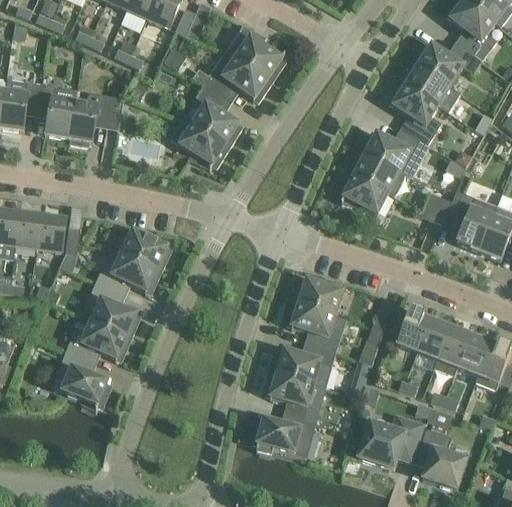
[(51,17),(57,4),(48,0),(46,0),(40,12),(51,17)]
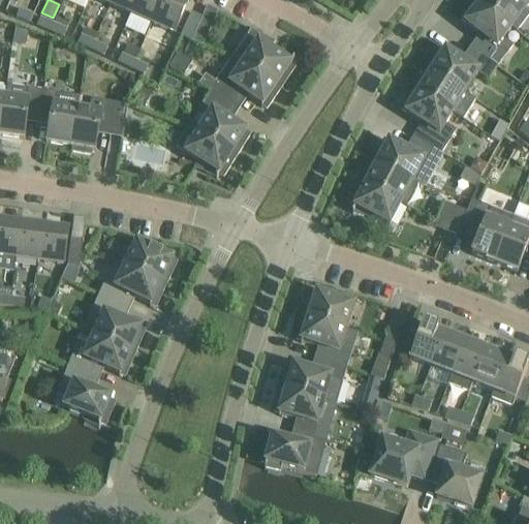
[(110,0),(110,1),(130,10),(134,0),(110,0)]
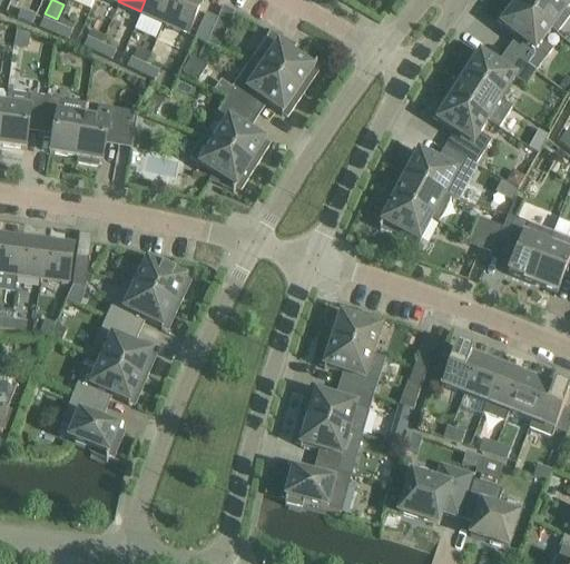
[(145,0),(140,11),(163,21),(172,0),(145,0)]
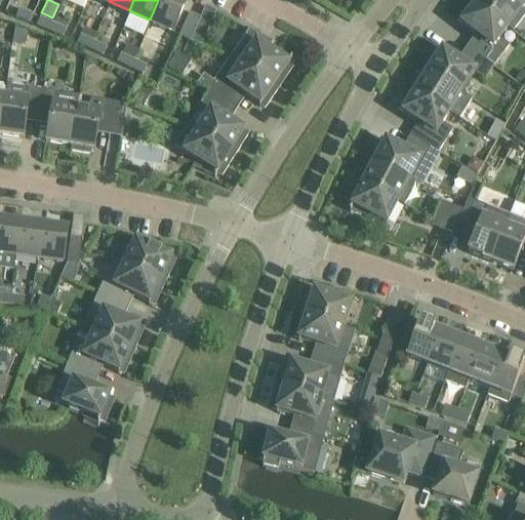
[(151,20),(146,32),(166,41),(171,29),(172,30),(186,1),(184,0),(158,0),(150,20),(151,20)]
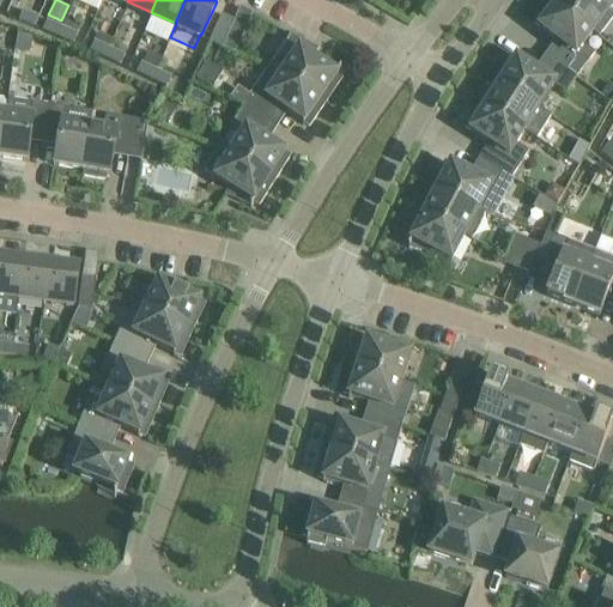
[(593,28),(557,0),(550,0),(534,19),(539,23),(538,24),(539,25),(540,24),(563,41),(551,55),(576,73),(595,49),(583,40),(593,28)]
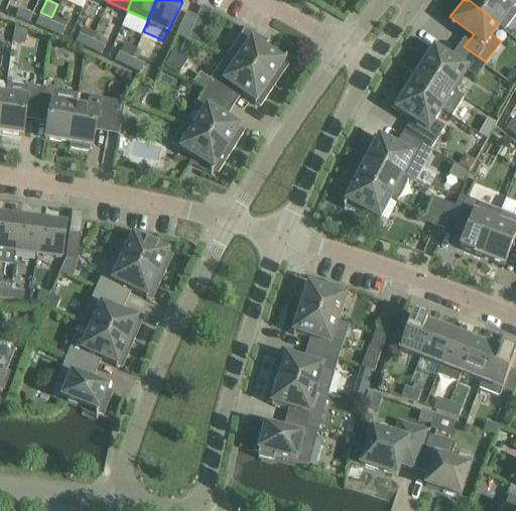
[(469,0),(499,23),(513,5),(506,0),(469,0)]
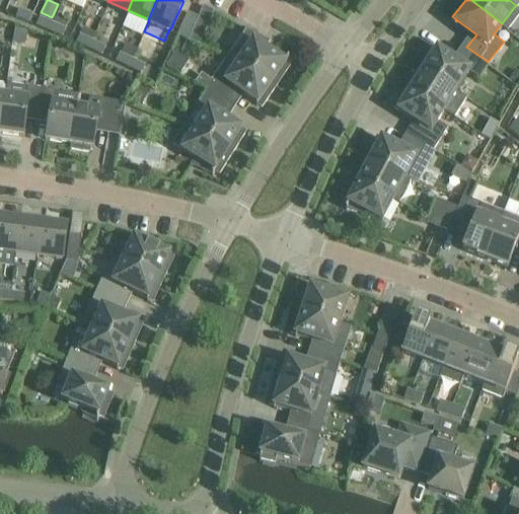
[(15,13),(28,18),(32,10),(19,5),(15,13)]
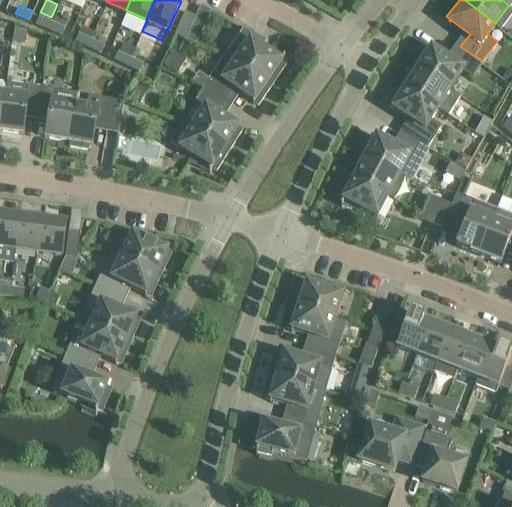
[(196,13),(185,8),(174,31),(185,36),(196,13)]
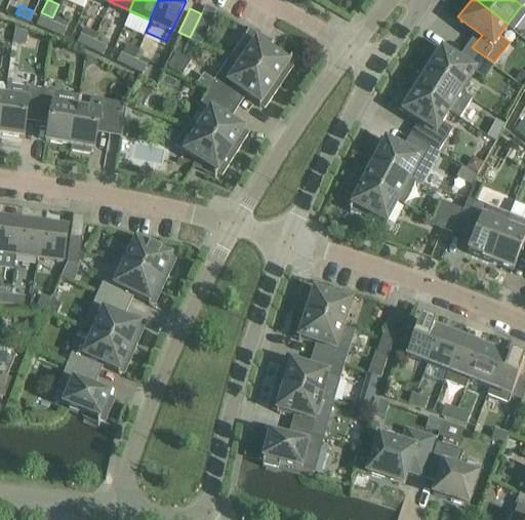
[(40,13),(36,23),(49,28),(52,20),(40,13)]
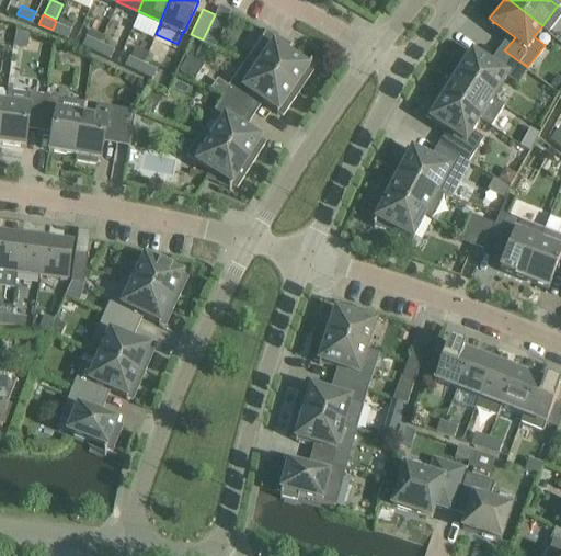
[(70,26),(56,21),(53,30),(66,35),(70,26)]
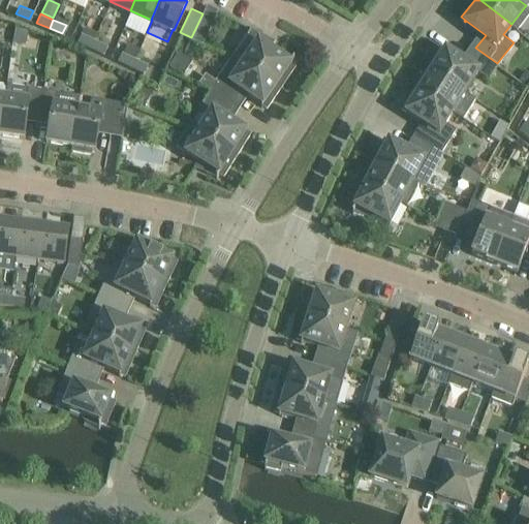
[(14,26),(13,37),(28,39),(29,28),(14,26)]
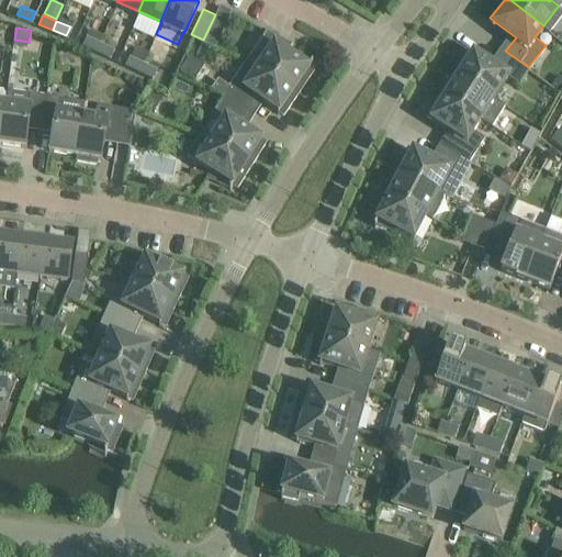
[(259,63),(298,89),(313,68),(308,65),(312,59),(311,58),(311,59),(300,55),(298,57),(285,49),(291,41),(267,28),(246,58),(259,63)]
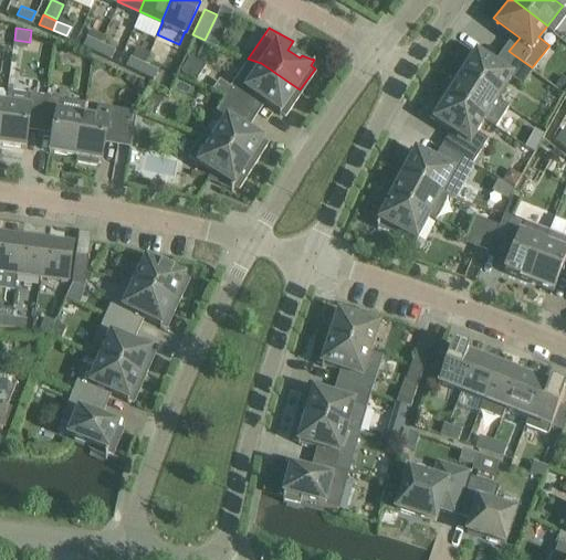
[(87,33),(83,43),(96,49),(101,40),(87,33)]
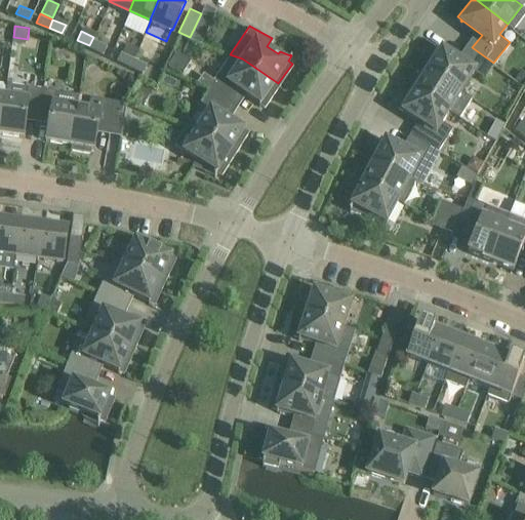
[(106,43),(93,37),(89,45),(103,51),(106,43)]
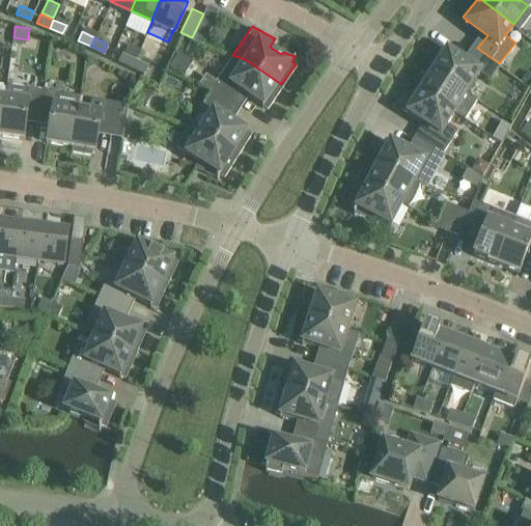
[(122,51),(118,59),(131,65),(135,56),(140,46),(129,39),(122,51)]
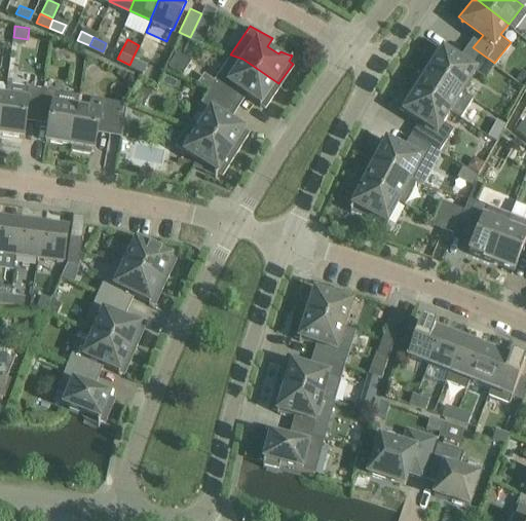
[(494,63),(473,47),(463,61),(444,47),(445,46),(444,45),(443,47),(439,44),(425,65),(462,88),(475,69),(485,76),(494,63)]
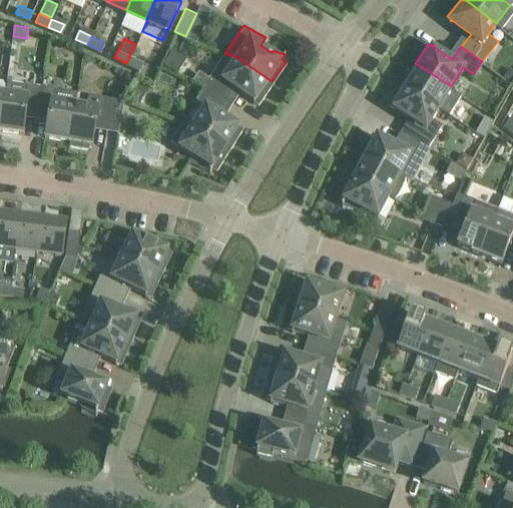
[(203,85),(204,84),(225,98),(233,85),(253,98),(252,99),(253,100),(254,99),(259,101),(272,81),(236,57),(224,53),(208,77),(198,70),(192,80),(203,85)]
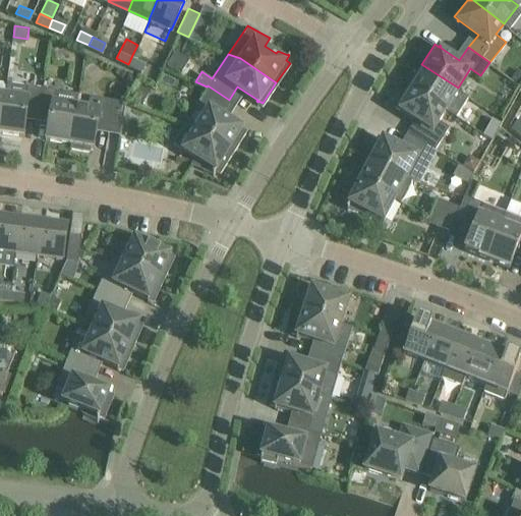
[(145,62),(132,55),(128,64),(140,70),(145,62)]
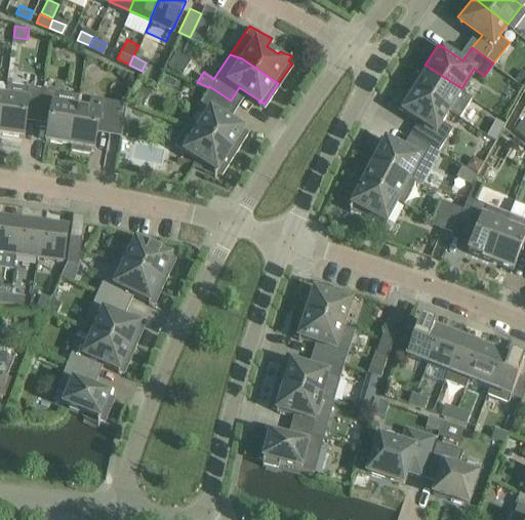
[(425,65),(415,79),(417,80),(414,85),(412,83),(412,85),(448,109),(459,115),(472,95),(461,88),(425,65)]
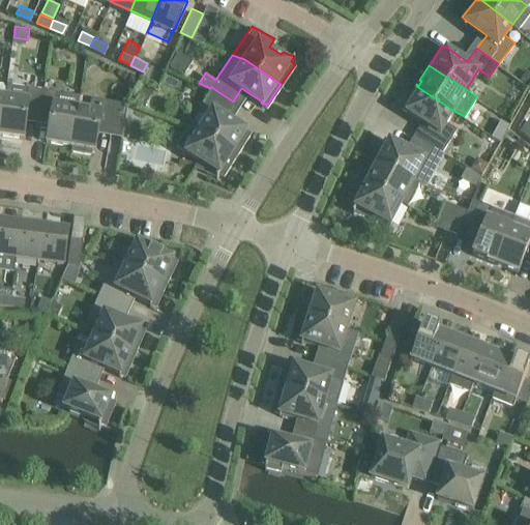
[(529,69),(527,67),(520,77),(527,83),(529,84),(529,83),(529,69)]
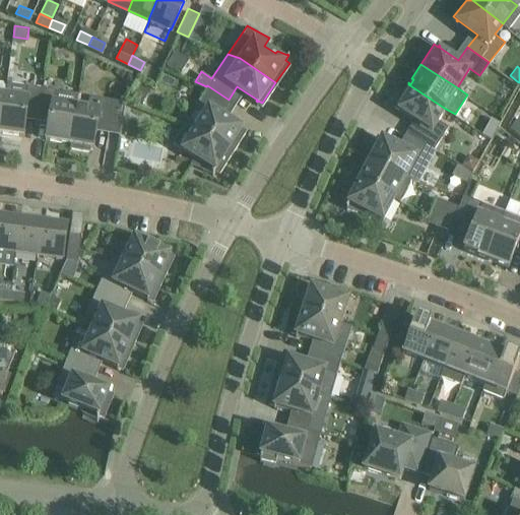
[(125,77),(126,81),(133,85),(138,75),(128,70),(125,77)]
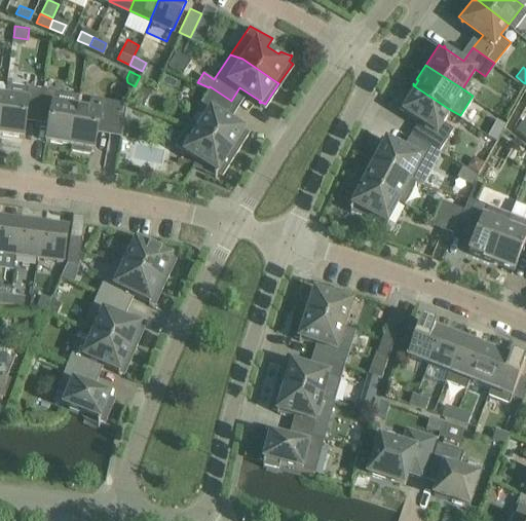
[(139,102),(148,86),(140,80),(129,97),(139,102)]
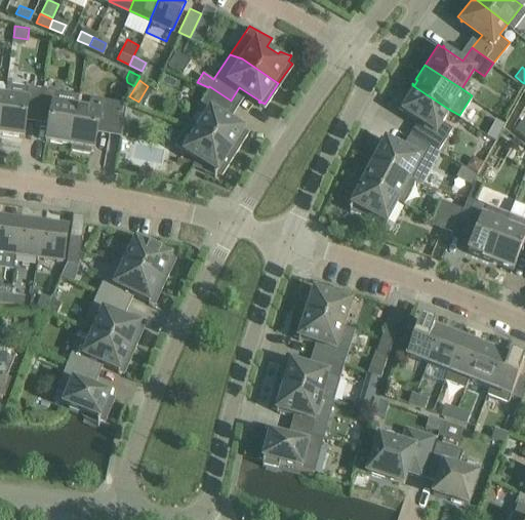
[(0,126),(0,130),(25,133),(25,132),(23,132),(26,110),(39,112),(42,86),(6,81),(6,84),(0,126)]
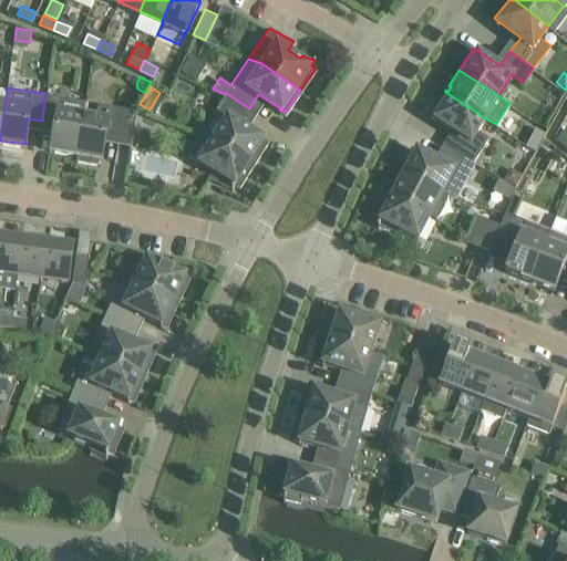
[(449,146),(473,160),(488,136),(477,128),(484,117),(445,92),(431,114),(435,116),(434,118),(435,120),(436,117),(459,132),(449,146)]
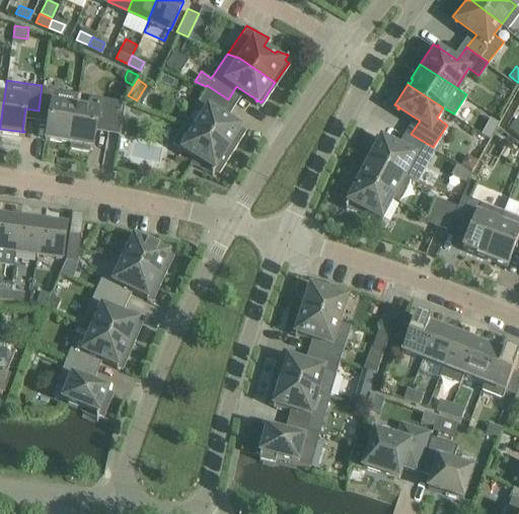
[(56,87),(42,85),(39,111),(51,113),(47,135),(45,134),(45,136),(69,140),(75,103),(77,91),(56,87)]
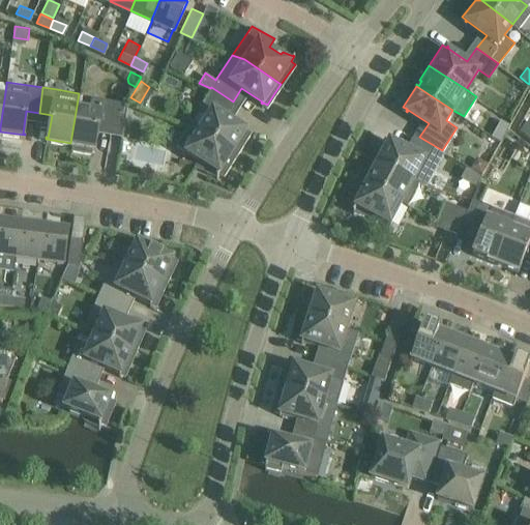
[(196,111),(187,124),(199,128),(237,152),(249,132),(231,120),(224,116),(233,101),(211,87),(210,88),(196,111)]
